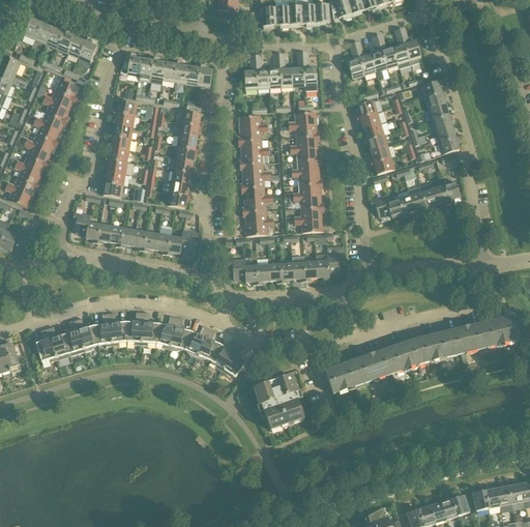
[(217,0),(216,8),(229,10),(229,15),(235,16),(238,0),(217,0)]
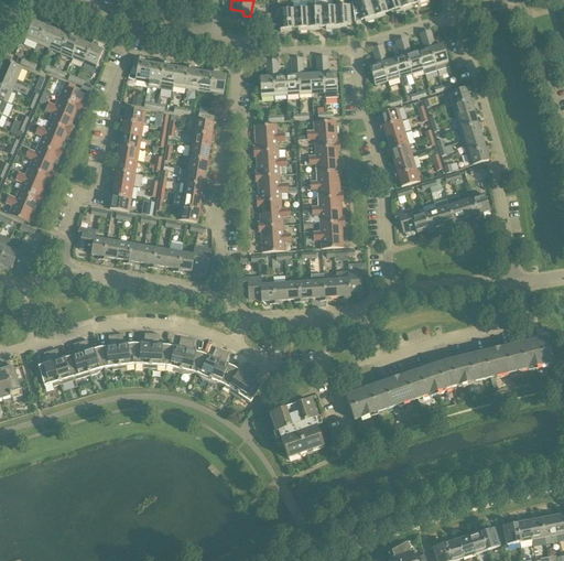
[(314,6),(307,6),(308,28),(320,28),(318,24),(322,24),(321,0),(315,0),(314,3),(314,6)]
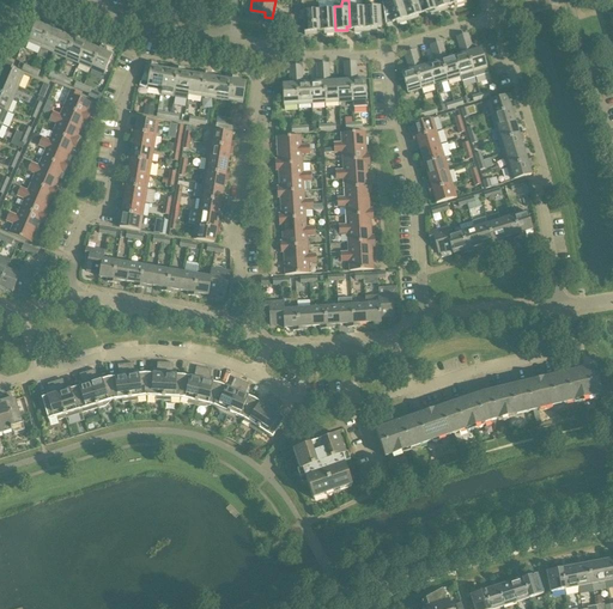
[(349,0),(350,26),(354,26),(354,29),(365,29),(364,5),(357,5),(357,2),(356,0),(349,0)]
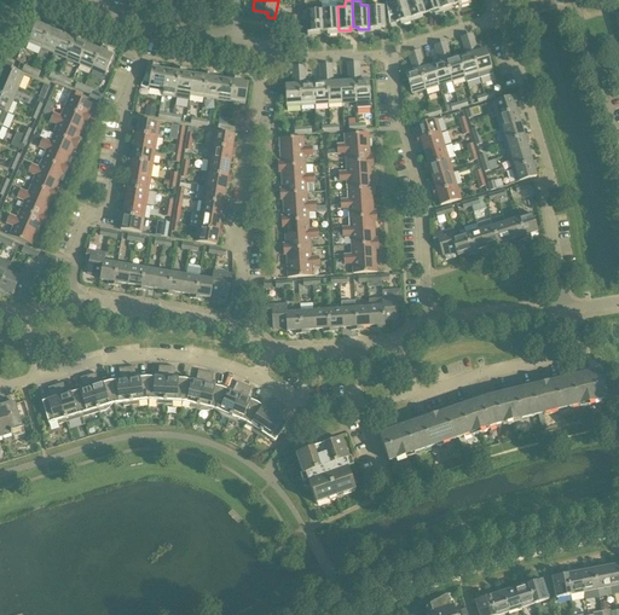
[(386,0),(389,21),(395,18),(395,19),(400,18),(401,22),(412,18),(406,0),(386,0)]
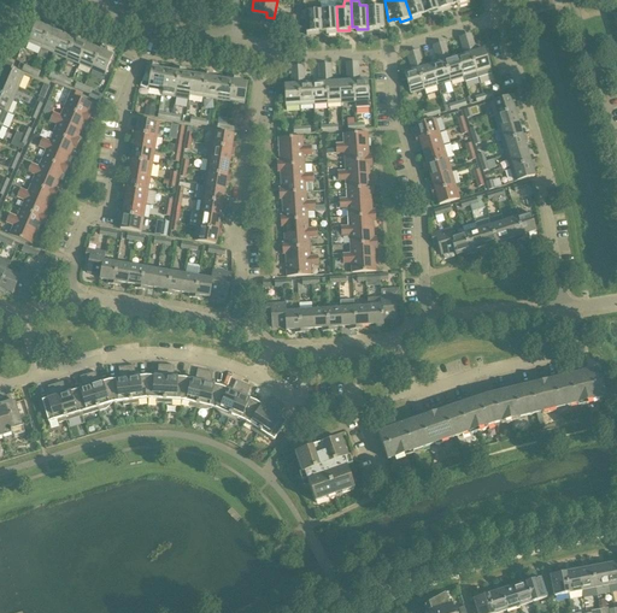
[(424,11),(421,0),(405,0),(411,18),(422,15),(421,12),(424,11)]
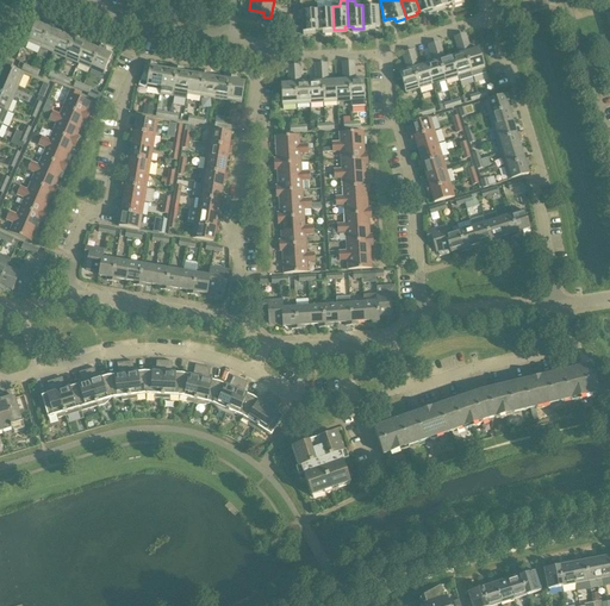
[(416,0),(419,11),(423,10),(424,12),(435,10),(431,0),(416,0)]
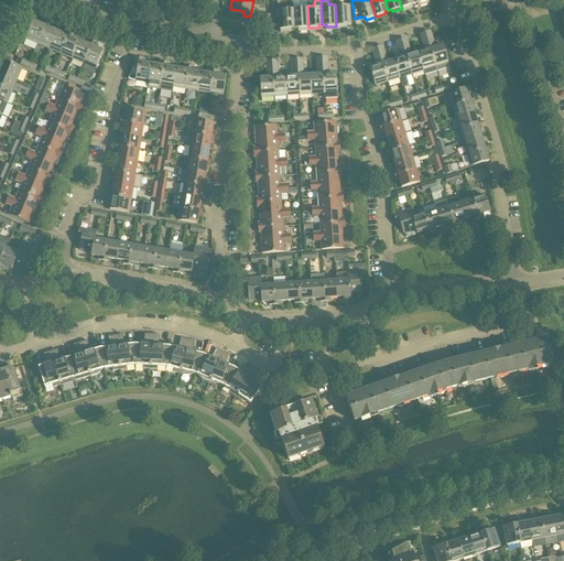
[(399,0),(402,9),(412,6),(411,2),(414,1),(414,0),(399,0)]
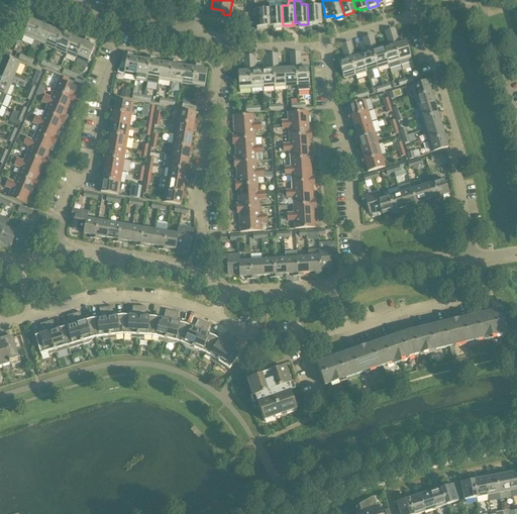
[(307,4),(308,24),(318,23),(317,21),(321,21),(320,3),(307,4)]
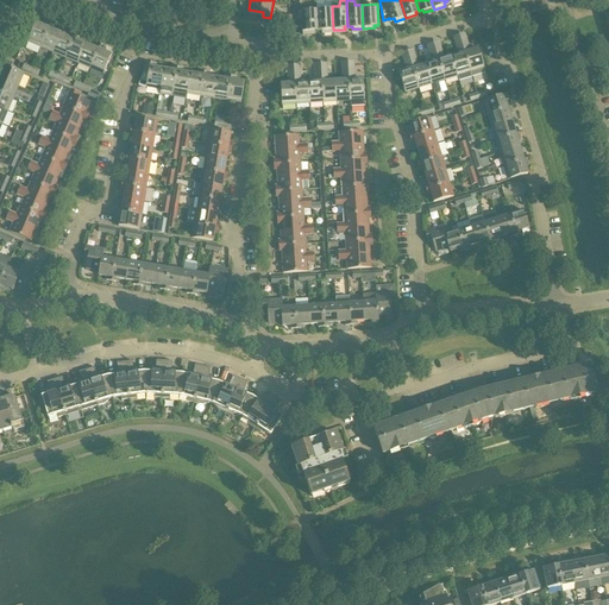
[(332,6),(316,7),(318,29),(321,29),(322,31),(333,30),(332,6)]
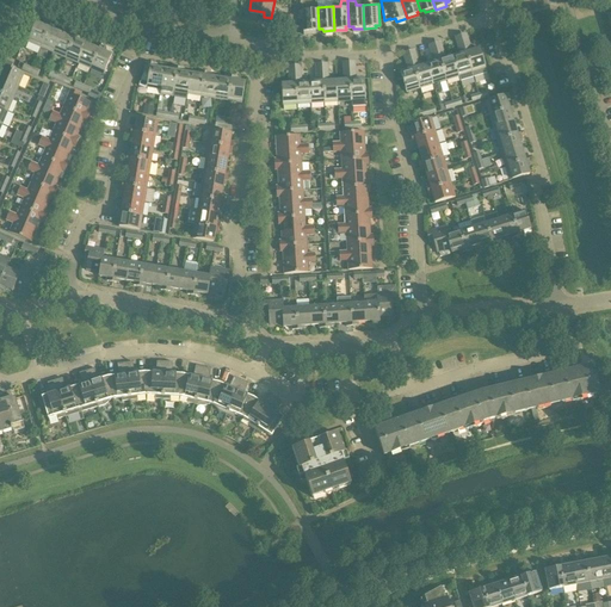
[(319,29),(318,7),(302,8),(303,32),(315,31),(315,29),(319,29)]
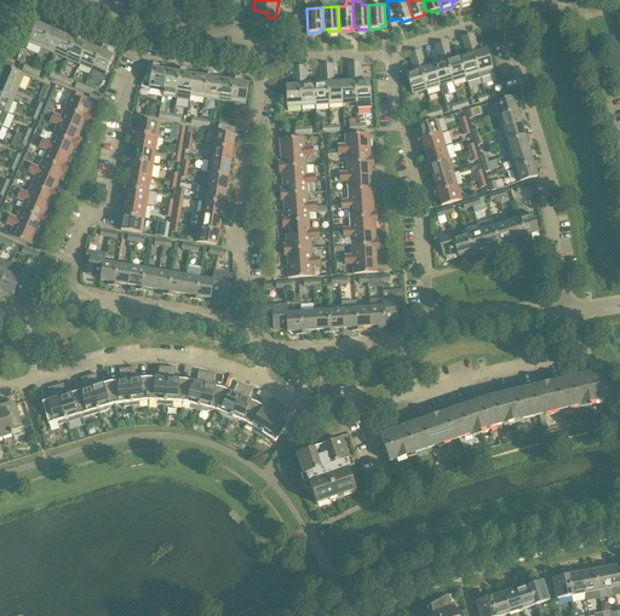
[(41,45),(51,22),(46,19),(45,23),(36,19),(28,40),(41,45)]
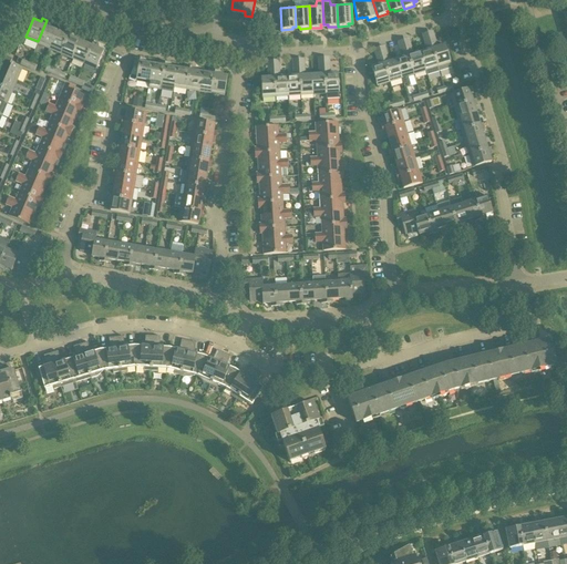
[(47,20),(38,41),(50,47),(57,29),(50,26),(52,22),(47,20)]
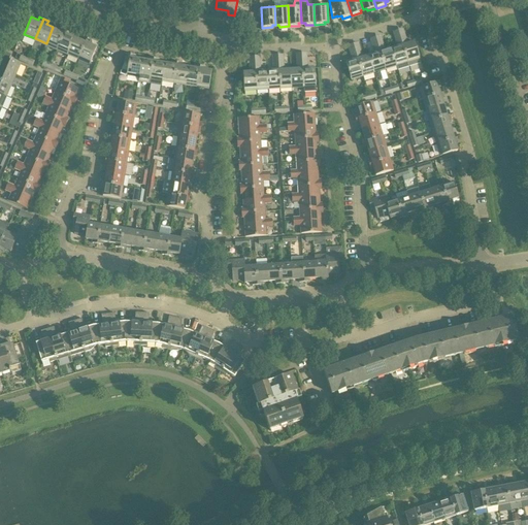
[(53,27),(46,43),(57,47),(65,28),(61,26),(59,29),(53,27)]
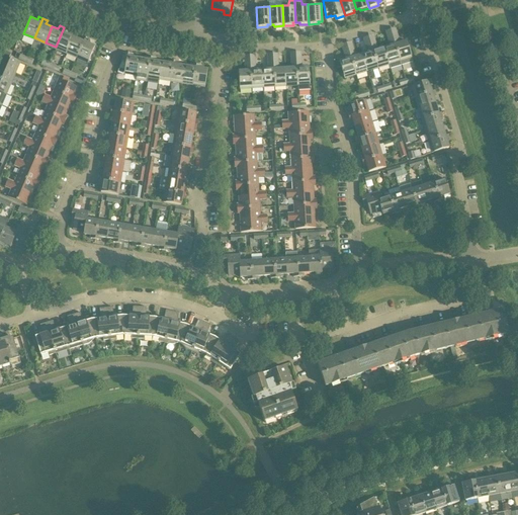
[(69,29),(64,27),(56,47),(66,52),(73,35),(67,32),(69,29)]
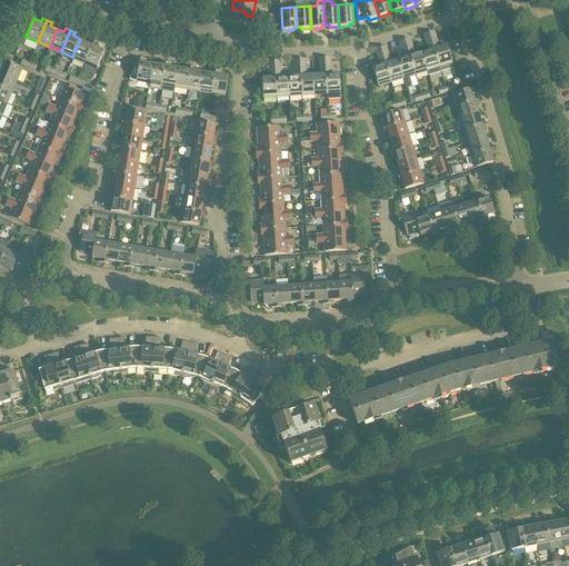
[(399,38),(401,48),(415,46),(412,35),(399,38)]
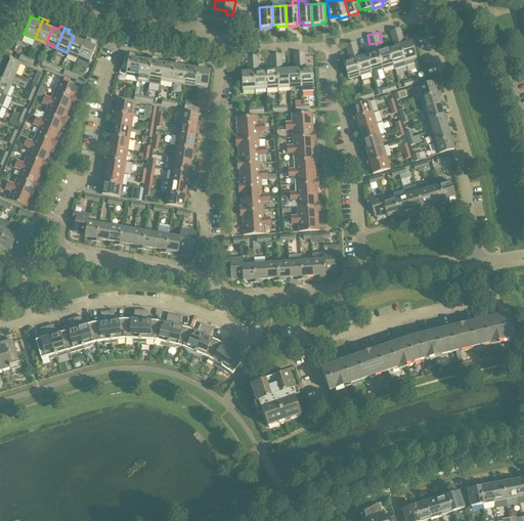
[(74,36),(67,52),(78,56),(86,37),(82,35),(80,38),(74,36)]
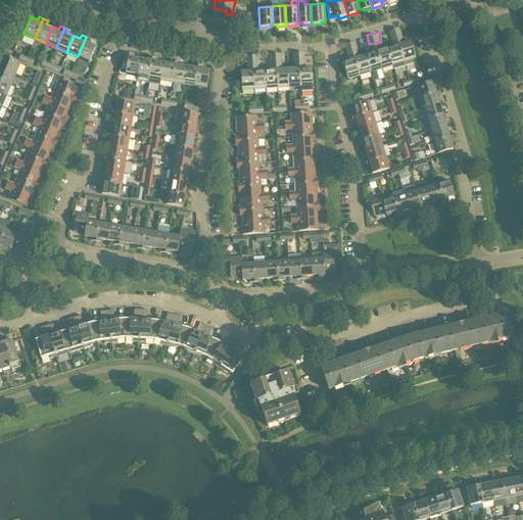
[(91,39),(86,37),(78,56),(89,61),(96,45),(89,42),(91,39)]
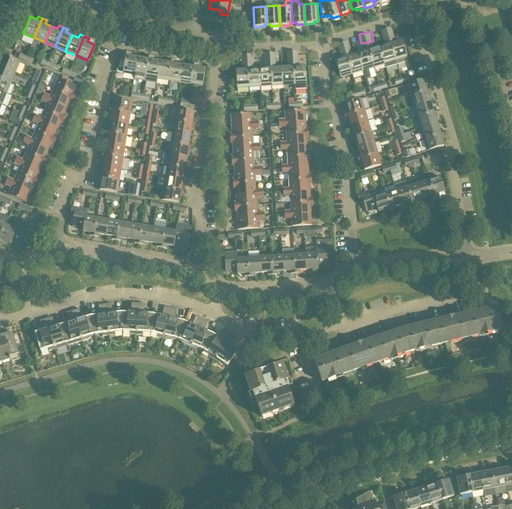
[(348,37),(337,41),(341,52),(352,48),(348,37)]
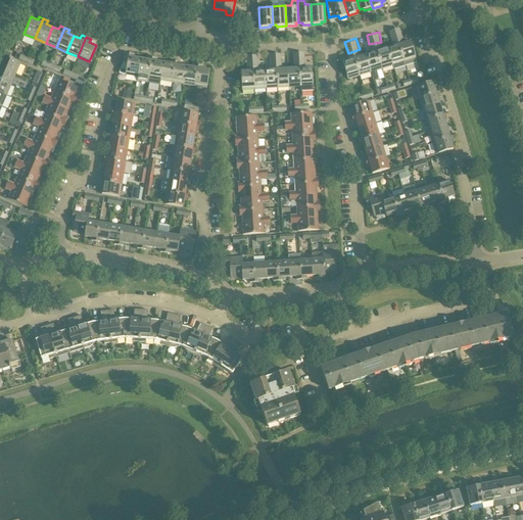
[(417,60),(416,56),(411,39),(403,41),(402,38),(398,40),(406,63),(417,60)]
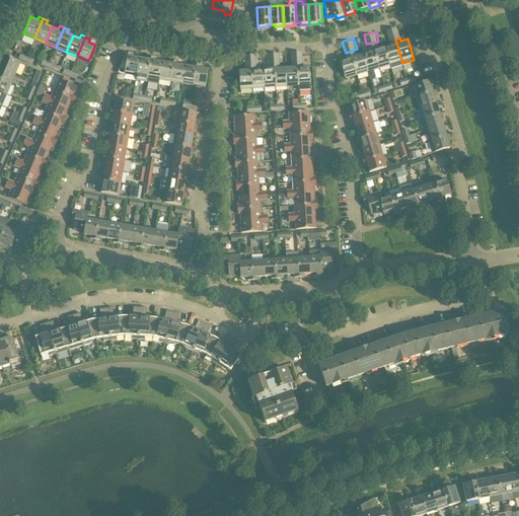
[(402,63),(395,40),(390,41),(391,44),(385,46),(390,63),(391,67),(402,63)]
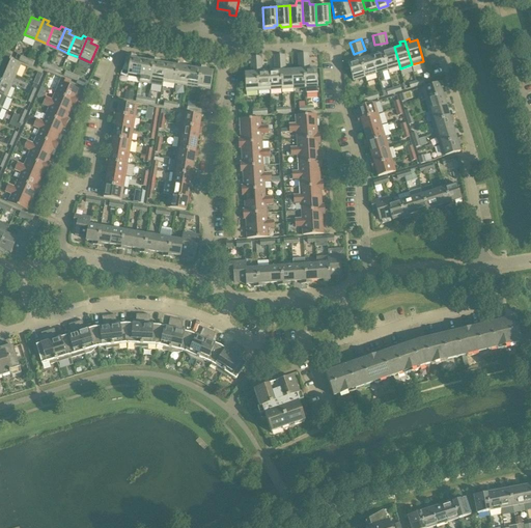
[(399,64),(394,47),(387,49),(386,46),(382,47),(388,67),(399,64)]
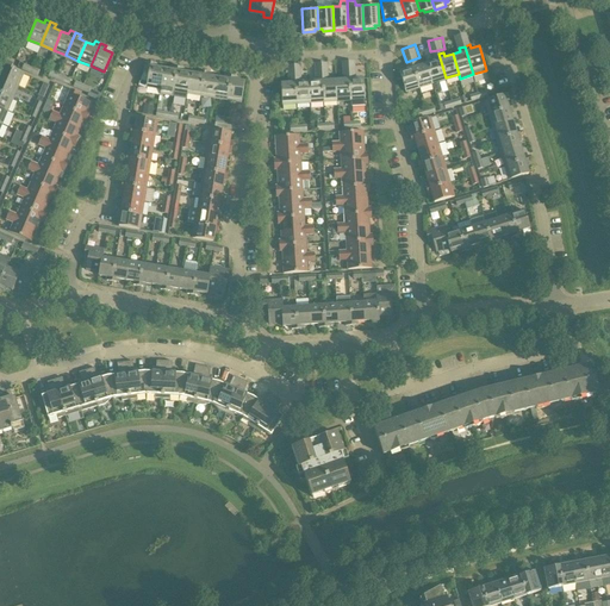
[(434,60),(427,61),(434,81),(435,88),(441,87),(439,80),(446,77),(439,54),(433,56),(434,60)]
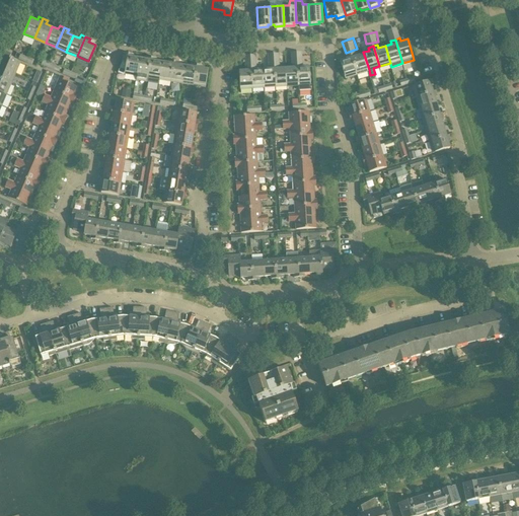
[(0,62),(0,65),(15,72),(20,61),(9,56),(11,52),(2,49),(0,54),(0,58),(1,59),(0,62)]
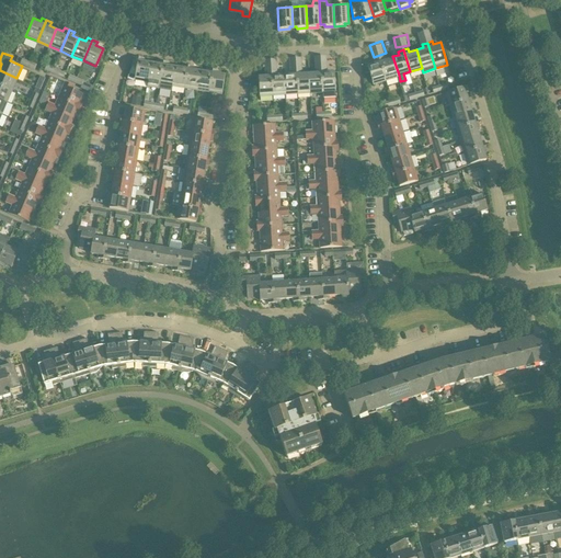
[(134,55),(132,65),(127,77),(134,79),(135,78),(148,80),(151,60),(144,59),(144,56),(134,55)]
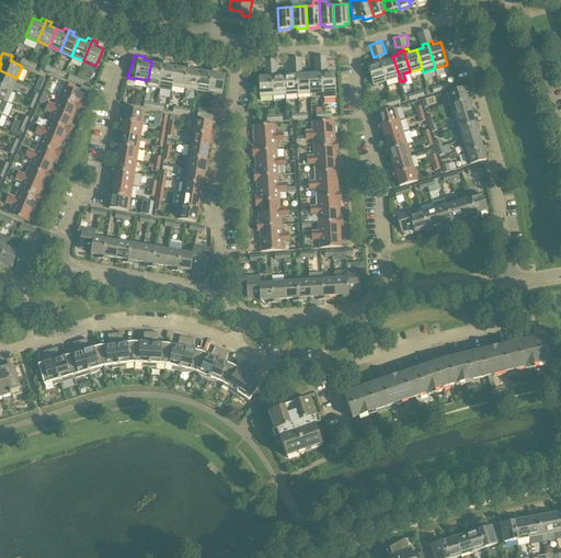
[(399,75),(392,56),(385,58),(384,56),(379,57),(386,79),(399,75)]
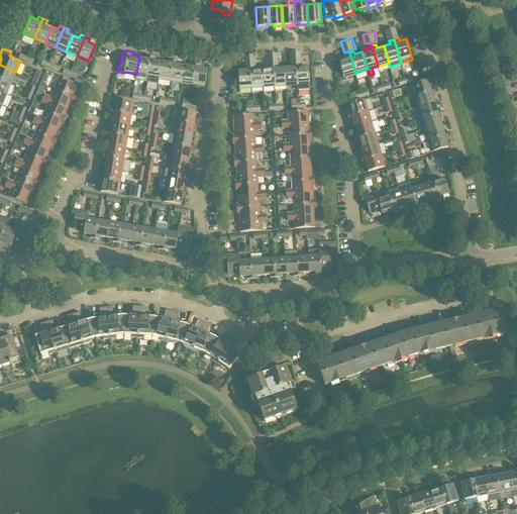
[(355,73),(349,53),(344,54),(345,57),(338,59),(343,76),(355,73)]
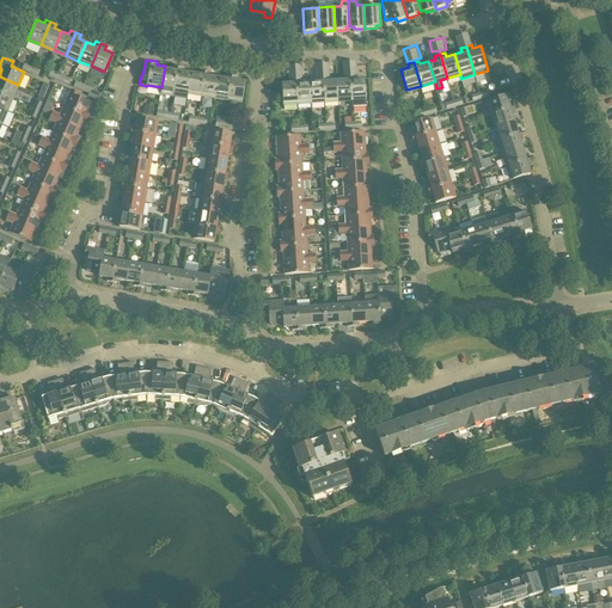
[(161,87),(160,92),(175,94),(178,65),(172,65),(172,67),(165,66),(161,87)]
